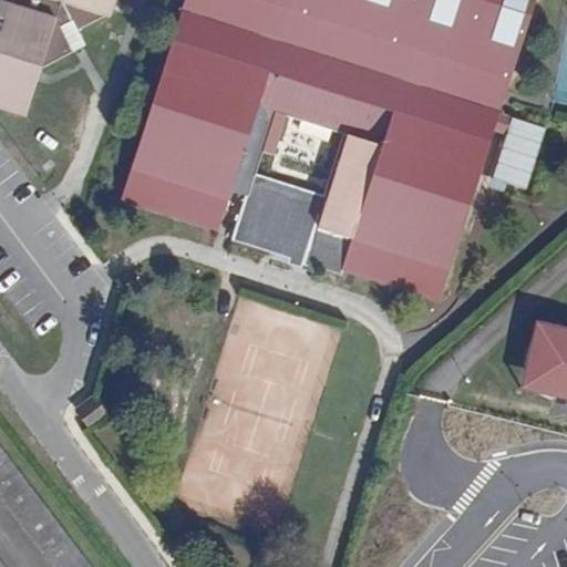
[(74,30),(107,16),(112,18),(116,0),(0,0),(0,109),(20,115),(34,68),(71,52),(64,34),(74,30)]
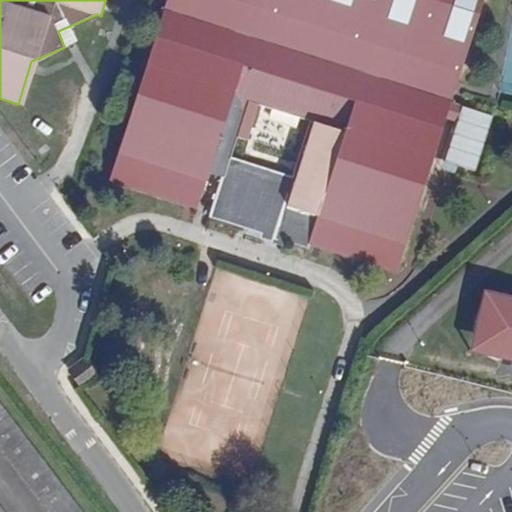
[(309,250),(310,246),(396,274),(446,118),(450,103),(483,0),(166,0),(108,182),(197,210),(209,172),(221,176),(208,218),(260,235),(273,239),(274,233),(289,238),(287,243),(309,250)]
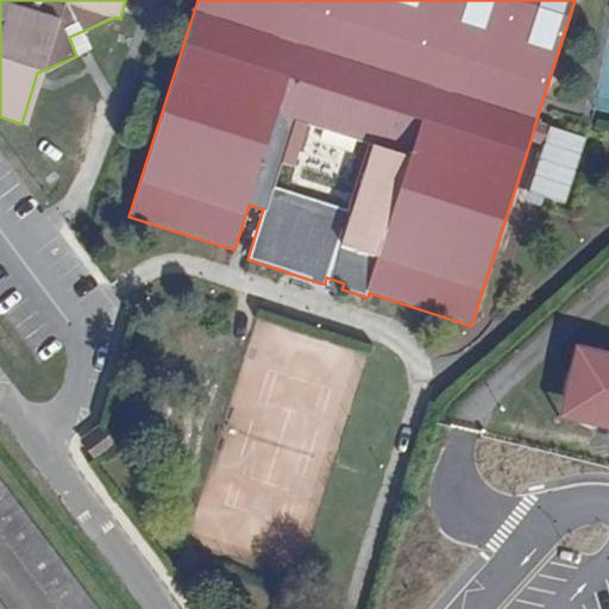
[(88,51),(80,32),(69,37),(76,56),(88,51)]
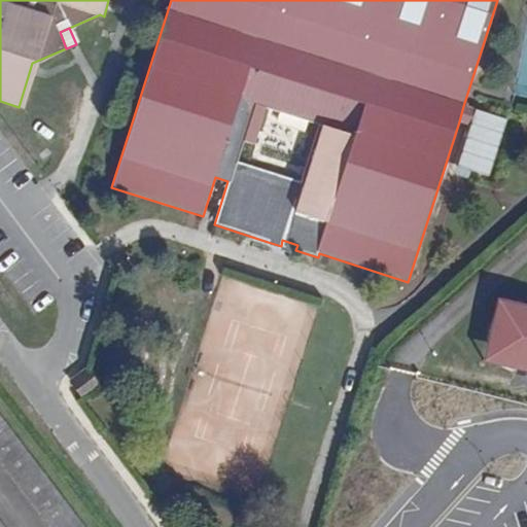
[(470,125),(476,109),(463,106),(459,121),(470,125)]
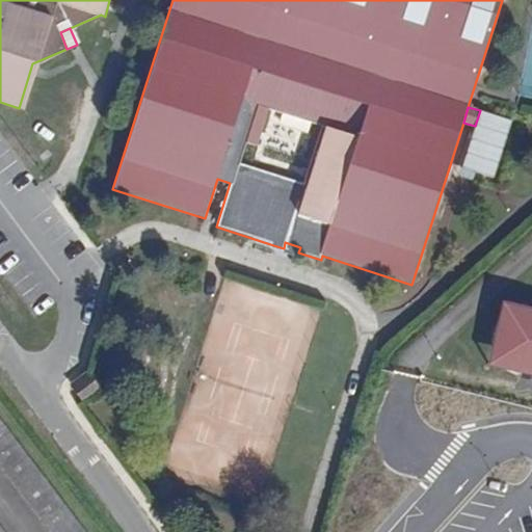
[(484,176),(503,117),(480,110),(475,126),(461,168),(475,173),(484,176)]
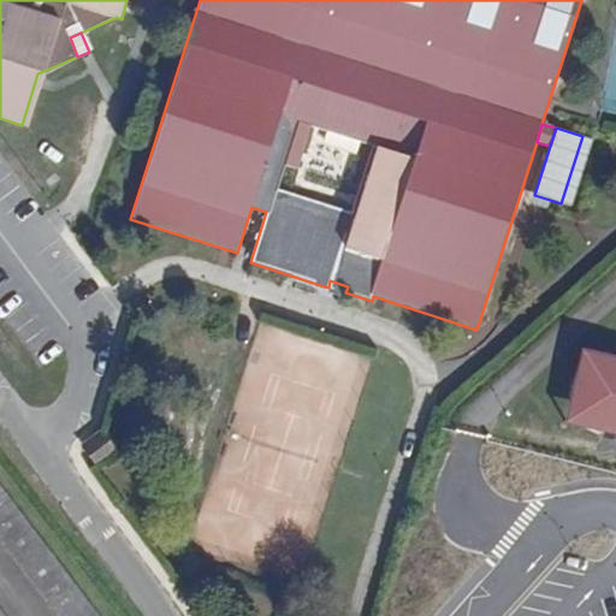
[(546,209),(550,200),(534,195),(531,205),(546,209)]
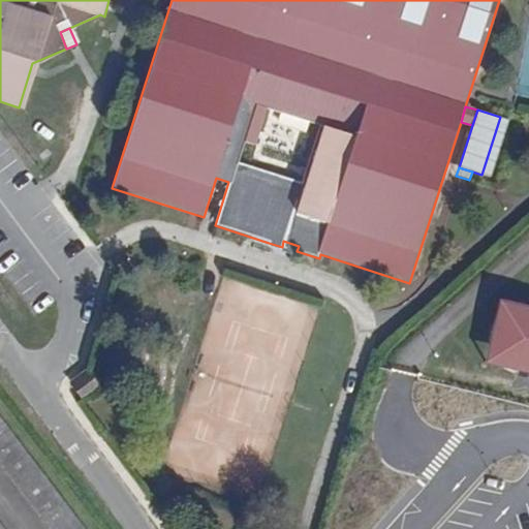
[(296,256),(297,251),(299,246),(283,241),(282,247),(280,252),(296,256)]
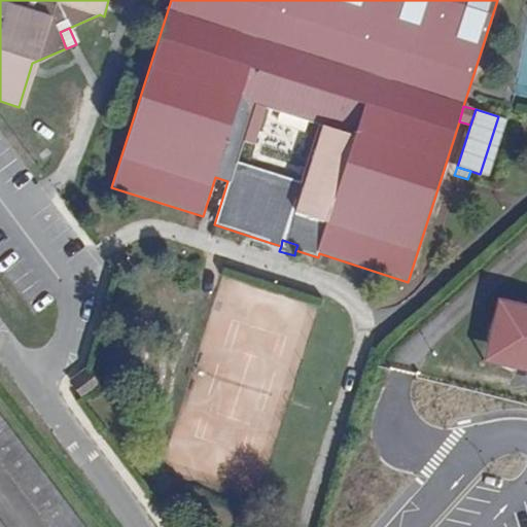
[(279,251),(281,246),(268,242),(266,247),(279,251)]
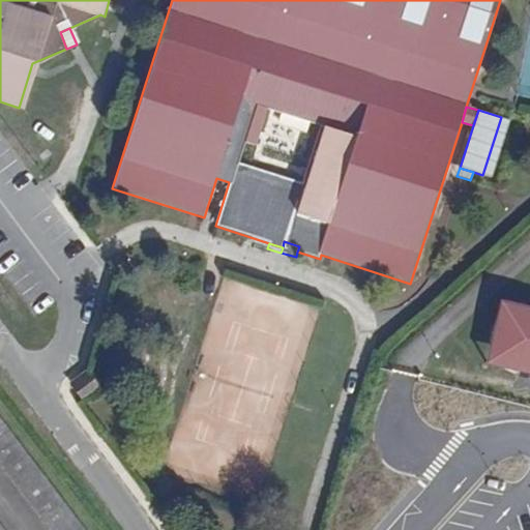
[(503,370),(496,360),(492,353),(491,344),(495,323),(505,311),(517,304),(497,301),(484,365),(503,370)]
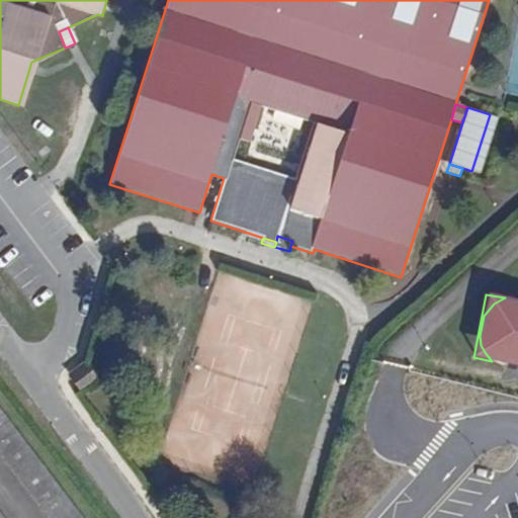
[(517,299),(505,297),(494,304),(484,316),(480,336),(481,345),(485,352),(492,361),(517,366),(517,299)]
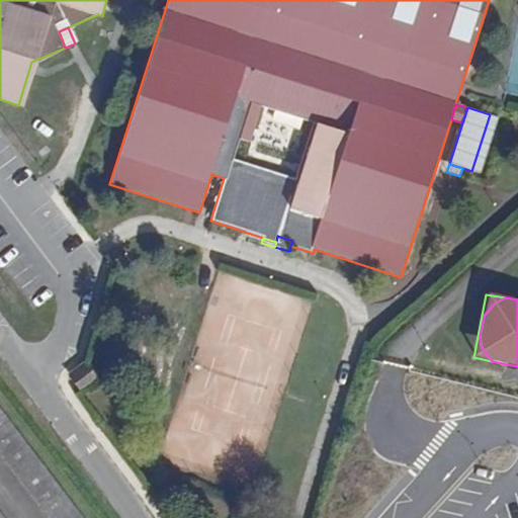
[(99,382),(86,364),(70,376),(84,394),(99,382)]
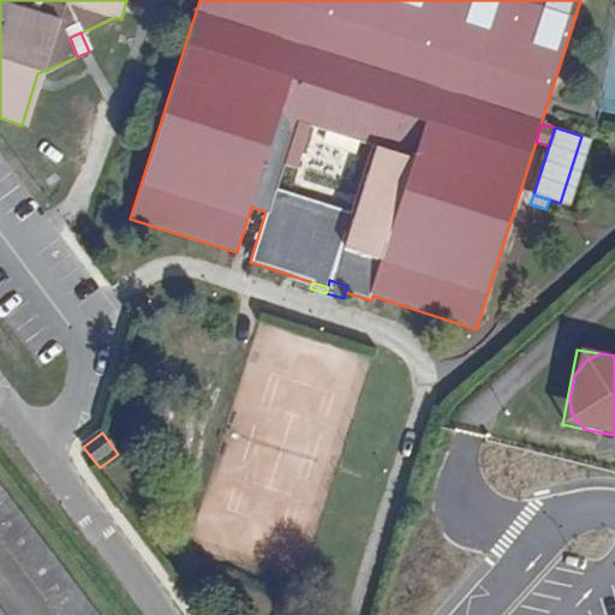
[(97,614),(0,485),(0,538),(58,614),(97,614)]
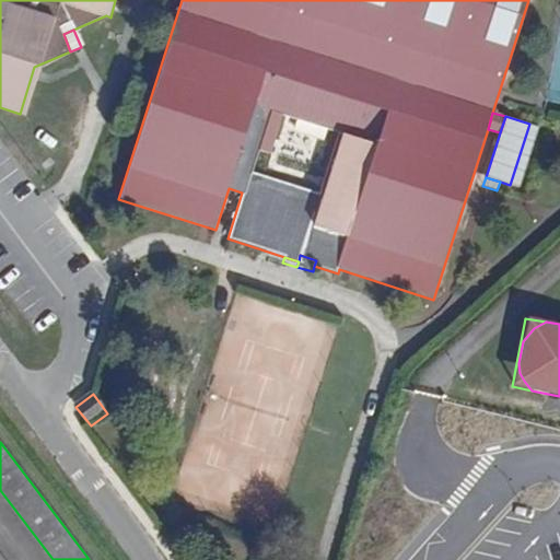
All buildings are outlined.
